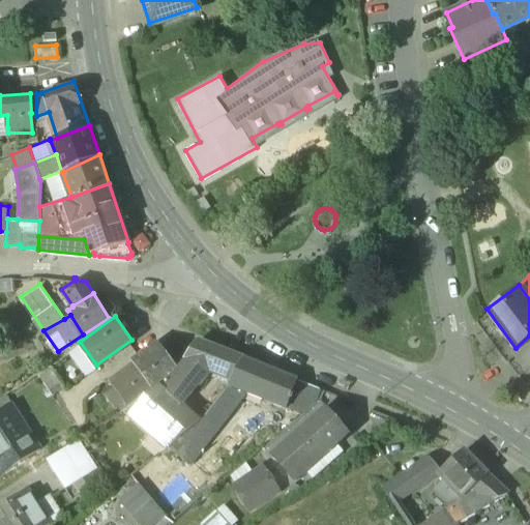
[(243,355),(200,338),(186,355),(212,368),(232,376),(243,355)]
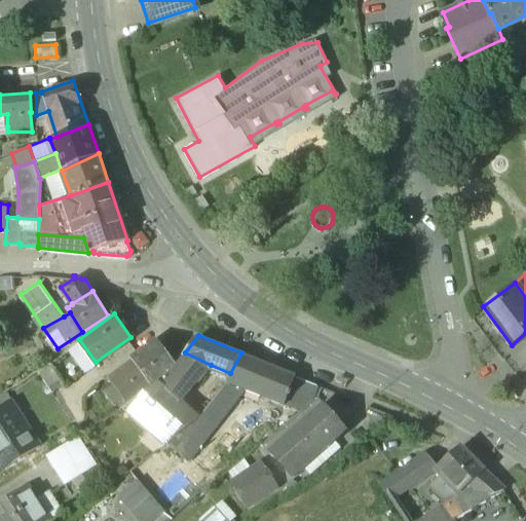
[(155,338),(138,350),(142,356),(135,361),(149,381),(176,363),(155,338)]
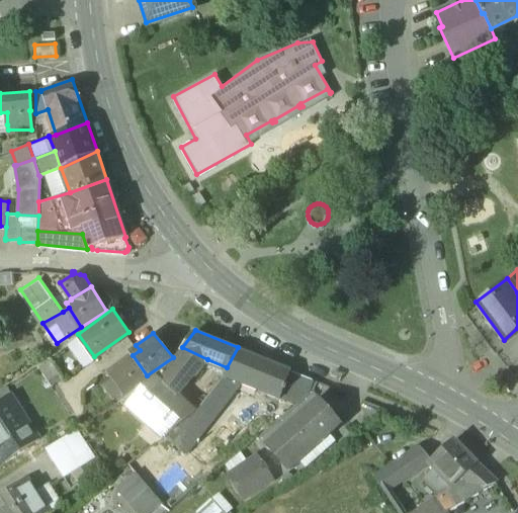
[(247,351),(238,347),(227,367),(198,405),(210,414),(237,377),(247,351)]
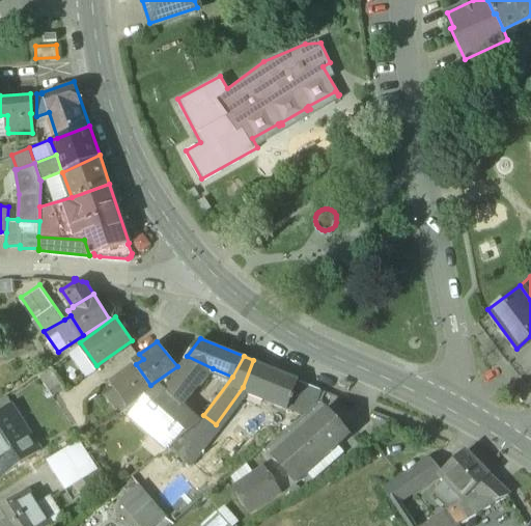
[(190,358),(182,368),(175,374),(174,372),(172,374),(180,382),(177,385),(187,395),(201,380),(202,381),(213,368),(190,358)]
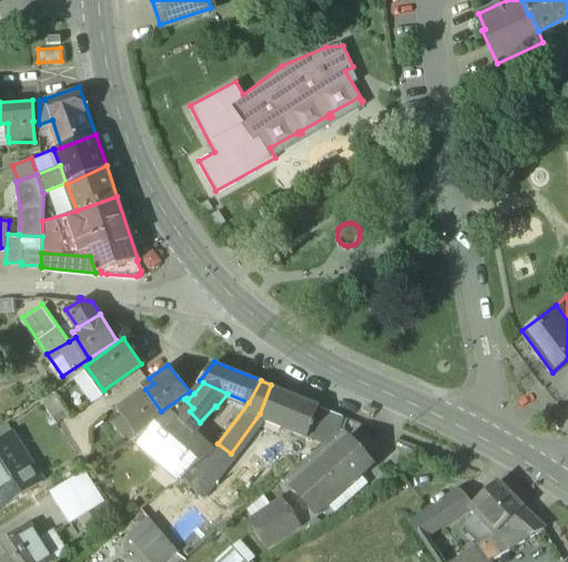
[(318,402),(271,385),(260,414),(307,432),(318,402)]
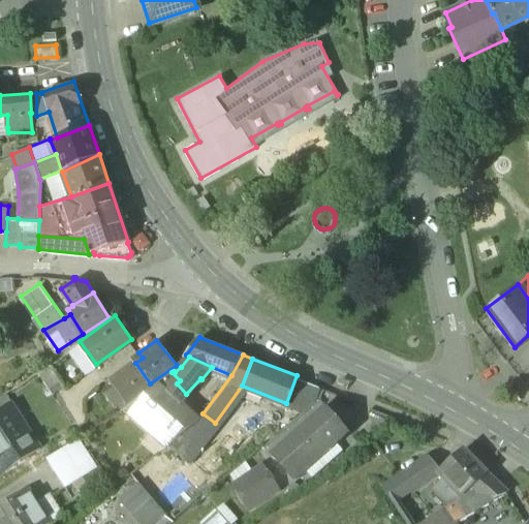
[(112,379),(111,380),(125,401),(150,383),(135,363),(112,379)]
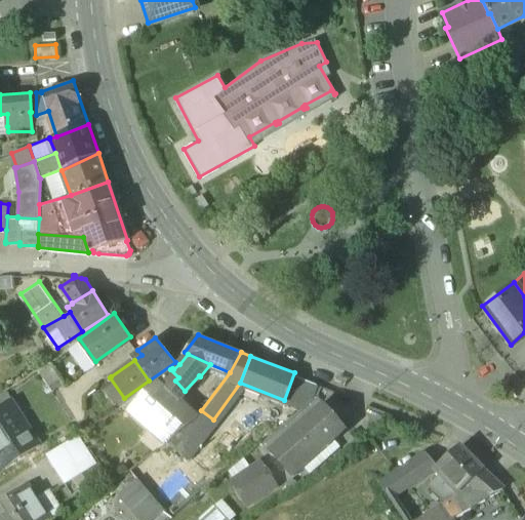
[(124,398),(110,377),(111,376),(107,371),(95,380),(114,405),(124,398)]
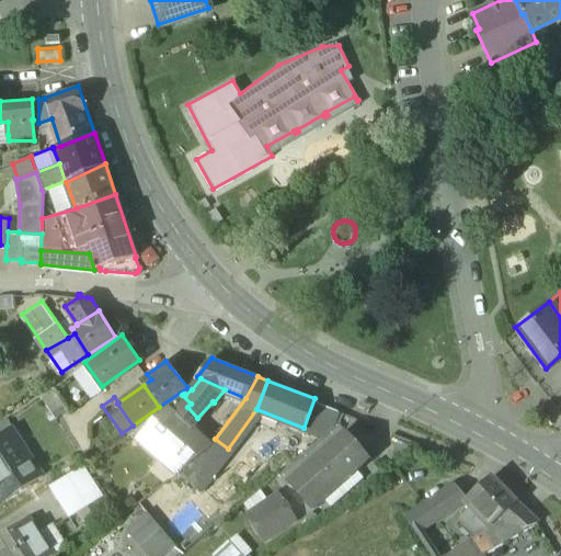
[(340,409),(315,398),(304,428),(304,429),(320,435),(335,420),(340,409)]
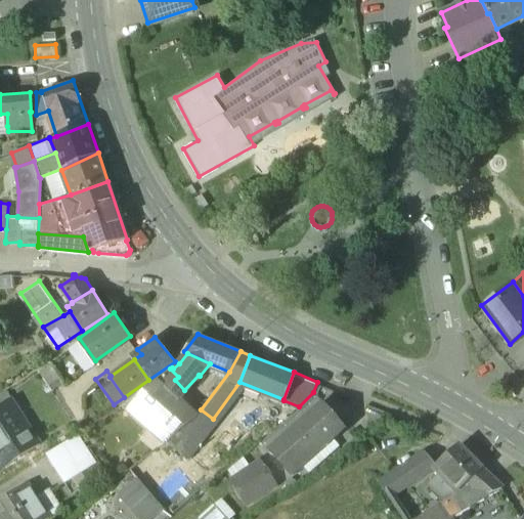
[(198,413),(161,378),(144,390),(179,428),(198,413)]
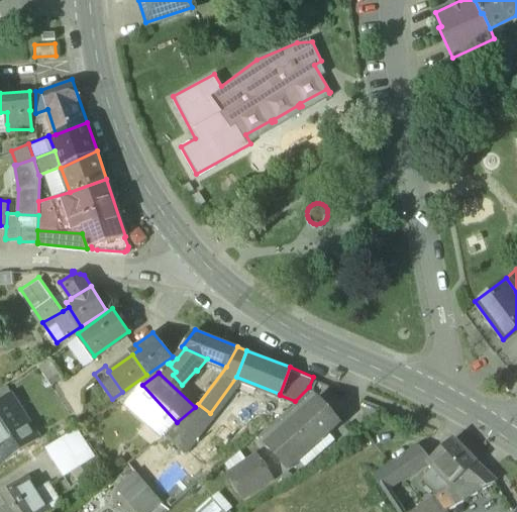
[(8,382),(0,385),(0,398),(13,390),(8,382)]
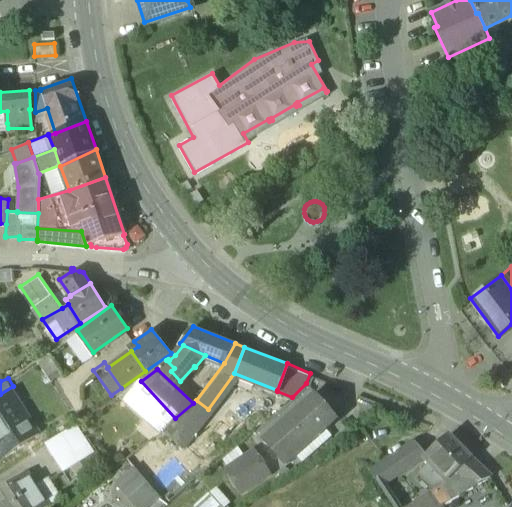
[(175,418),(141,381),(126,393),(162,428),(175,418)]
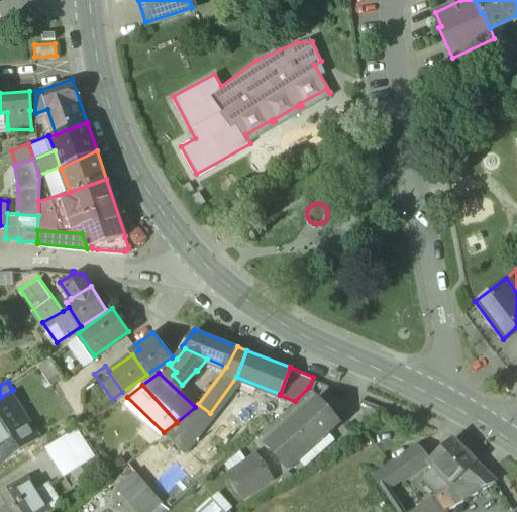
[(41,434),(13,390),(0,398),(0,459),(41,434)]
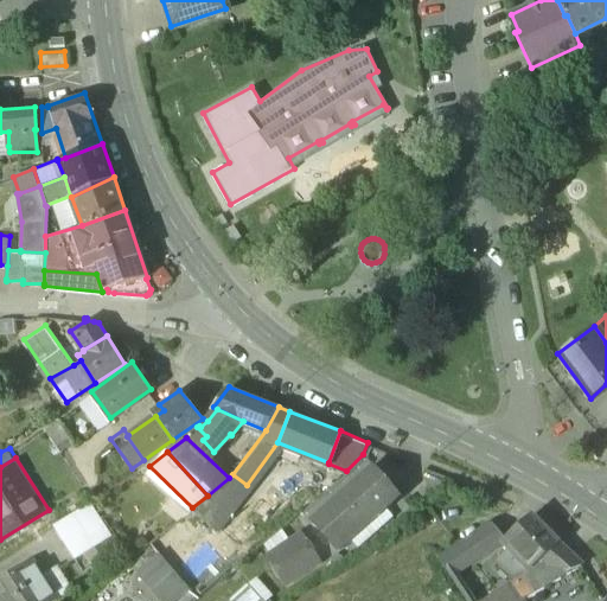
[(369,466),(313,517),(339,545),(396,494),(369,466)]
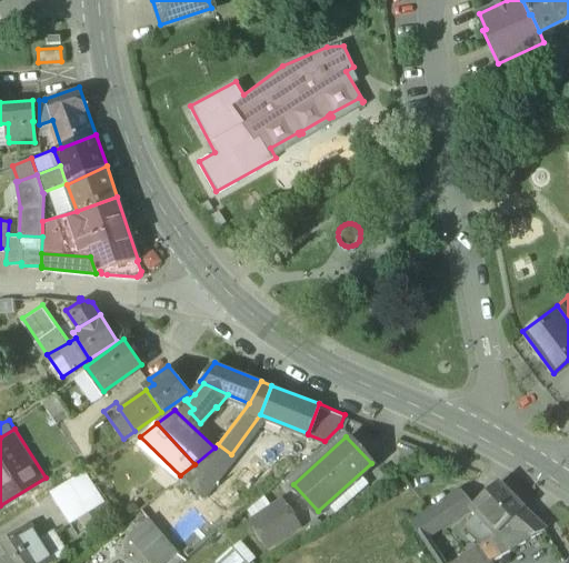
[(180,475),(200,494),(231,454),(218,444),(215,448),(195,464),(180,475)]
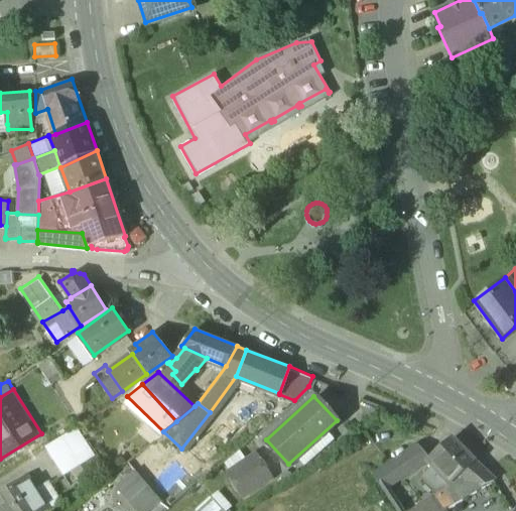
[(256,433),(248,426),(238,436),(246,443),(256,433)]
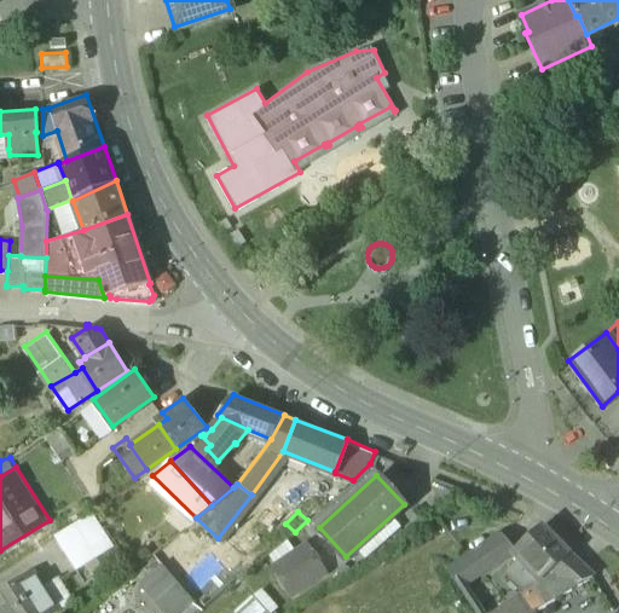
[(82,515),(55,533),(75,567),(104,549),(82,515)]
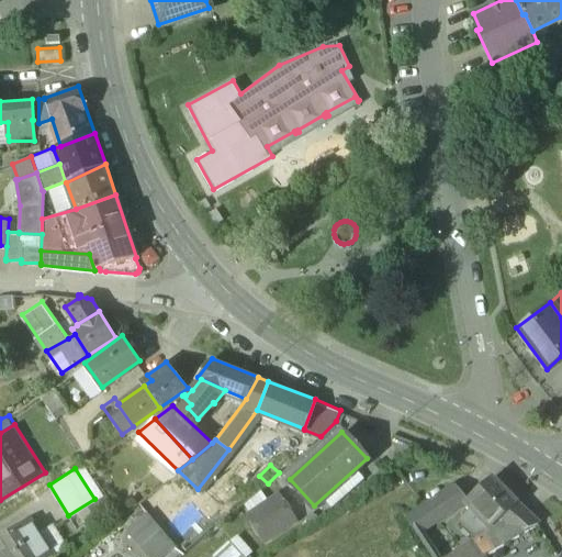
[(518,502),(491,475),(469,497),(495,525),(498,521),(518,502)]
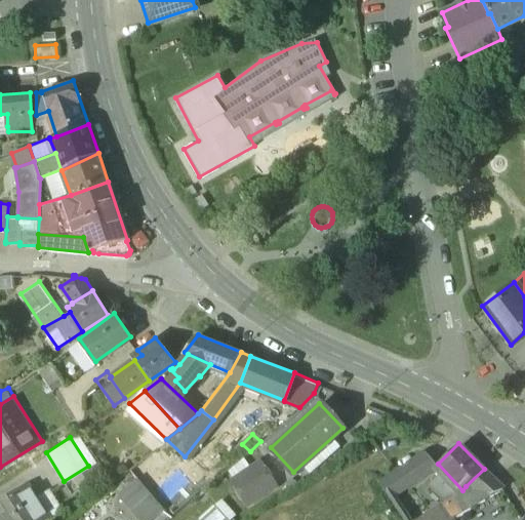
[(423,450),(379,480),(390,495),(435,464),(423,450)]
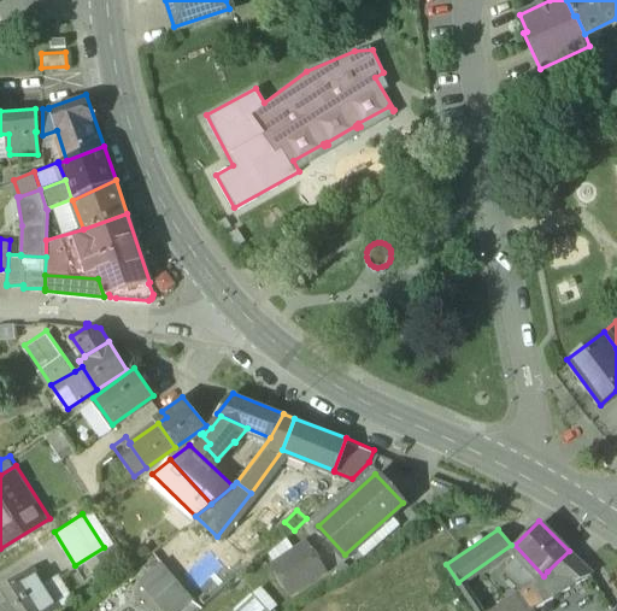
[(318,569),(303,545),(277,563),(293,586),(318,569)]
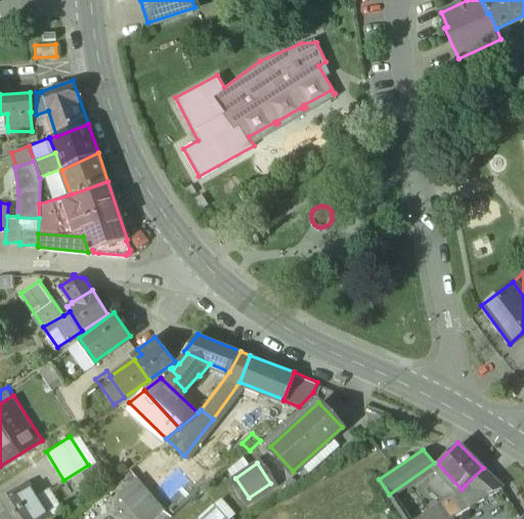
[(483,468),(465,485),(467,489),(476,503),(485,498),(484,496),(500,486),(483,468)]
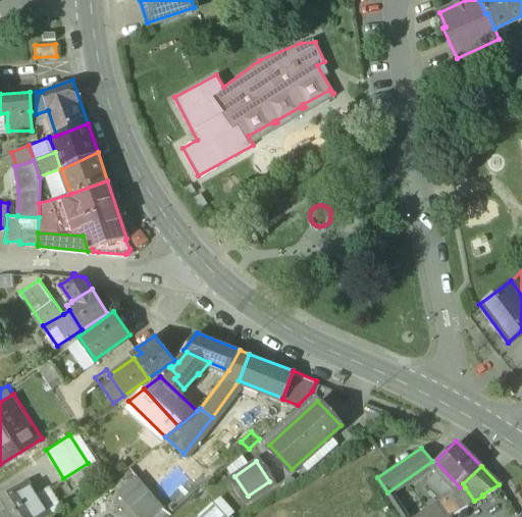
[(149,516),(163,506),(138,474),(121,487),(146,516),(149,516)]
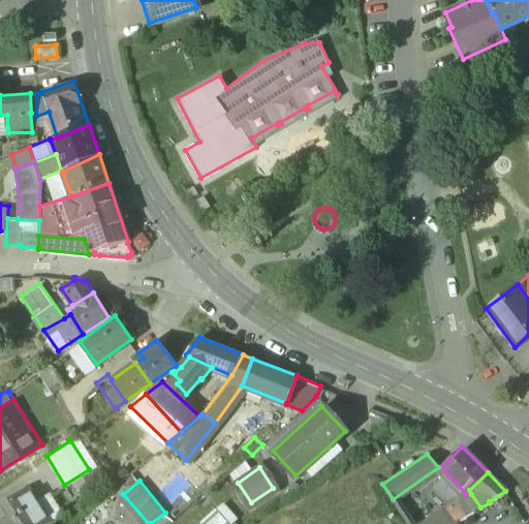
[(28,485),(0,502),(0,523),(42,523),(50,519),(28,485)]
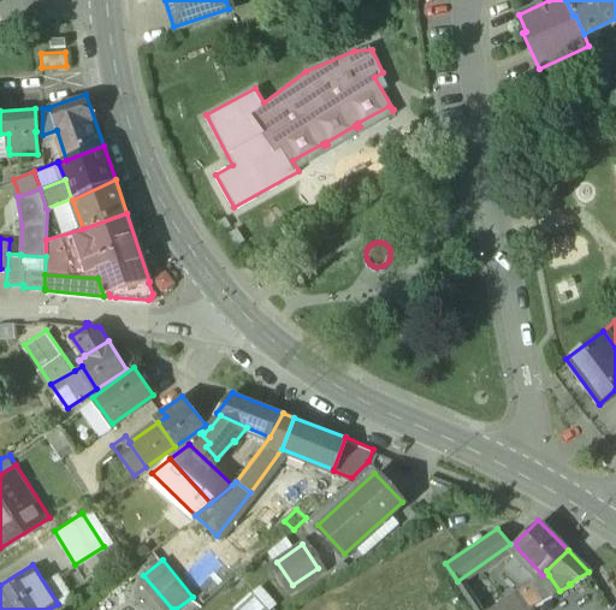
[(549,575),(496,608),(497,609),(528,609),(531,609),(560,591),(549,575)]
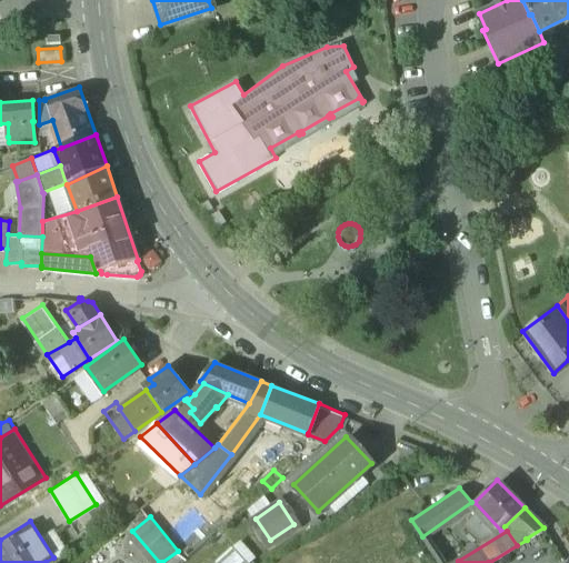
[(238,545),(218,562),(245,562),(250,559),(238,545)]
